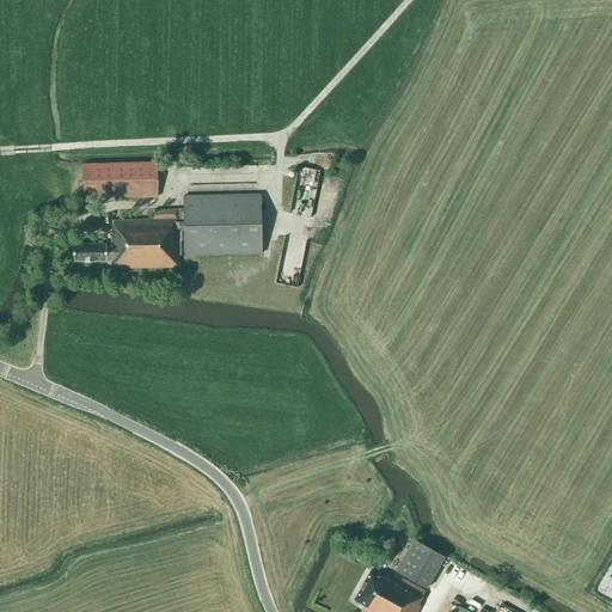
[(84,199),(158,197),(157,163),(83,165),(84,199)]
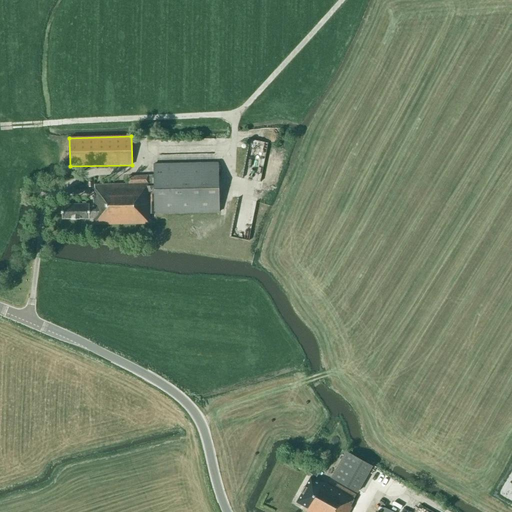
[(251,139),(244,174),(261,177),(268,142),(251,139)]
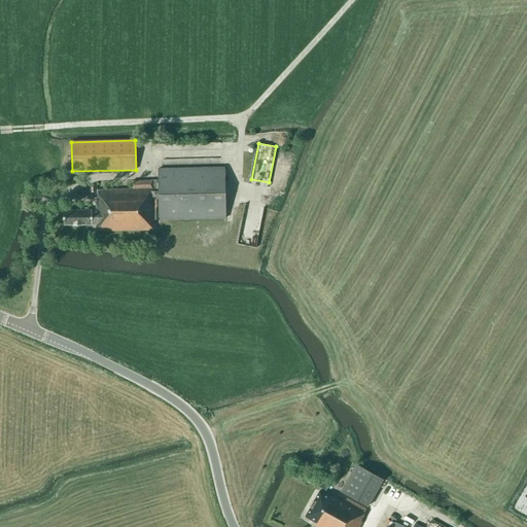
[(159,181),(132,181),(133,189),(97,190),(97,202),(95,202),(96,210),(88,210),(88,208),(84,208),(84,210),(63,211),(63,225),(92,225),(92,224),(96,224),(97,232),(153,231),(153,220),(225,218),(223,168),(159,169),(159,181)]
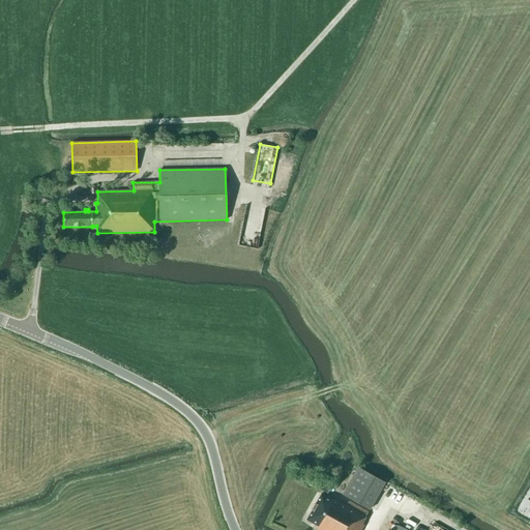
[(371,510),(385,482),(358,467),(343,495),(371,510)]
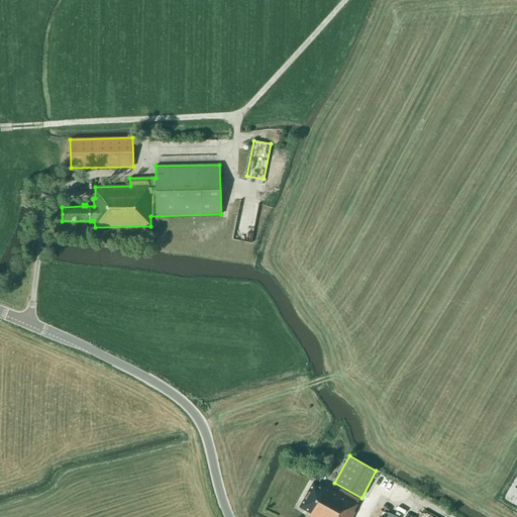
[(310,516),(351,516),(355,512),(353,511),(359,500),(327,482),(324,488),(313,482),(299,507),(310,513),(309,516),(310,516)]
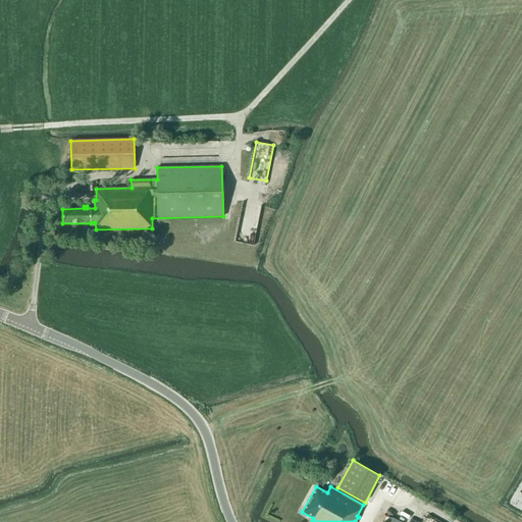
All buildings are outlined.
